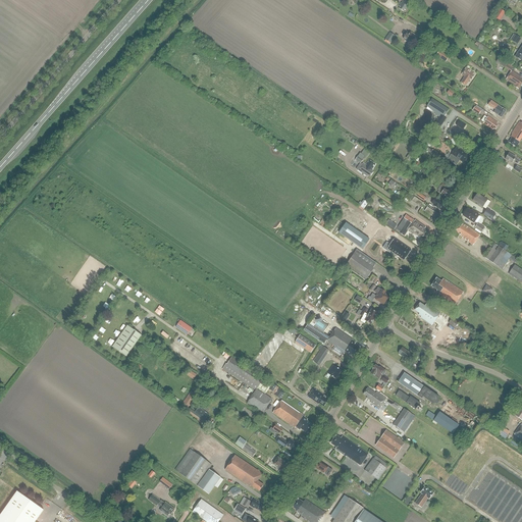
[(404,0),(399,7),(400,8),(399,9),(403,12),(404,10),(405,11),(410,4),(404,0)]
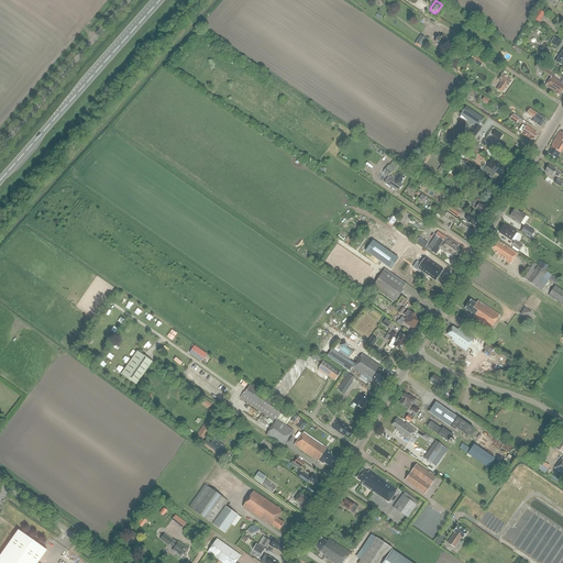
[(539,10),(533,19),(539,23),(545,14),(539,10)]
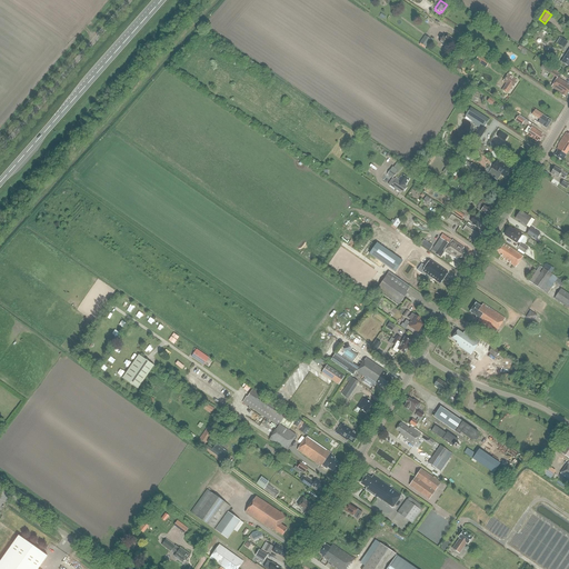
[(425,47),(430,39),(425,35),(419,42),(425,47)]
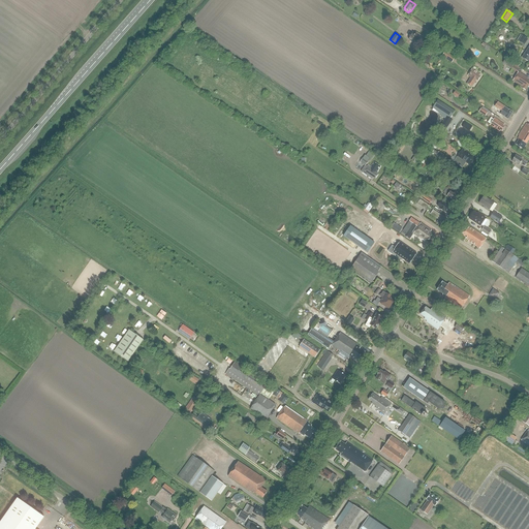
[(417,40),(419,42),(423,37),(416,33),(415,33),(413,32),(409,38),(415,43),(417,40)]
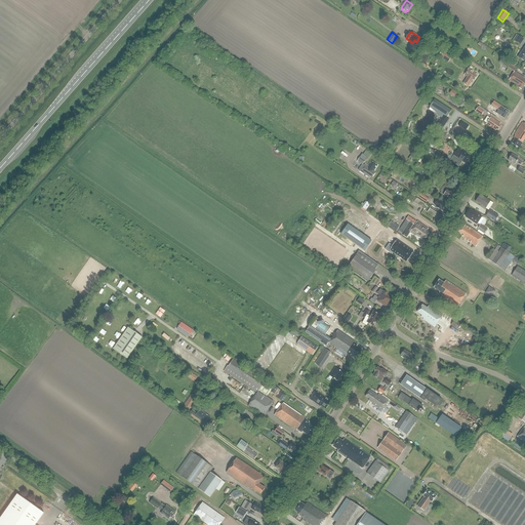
[(520,45),(524,39),(516,34),(513,39),(515,40),(514,41),(520,45)]
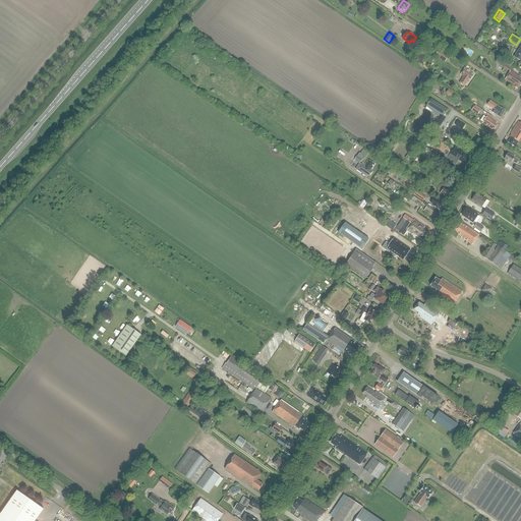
[(435,55),(444,62),(448,57),(441,52),(440,53),(438,51),(435,55)]
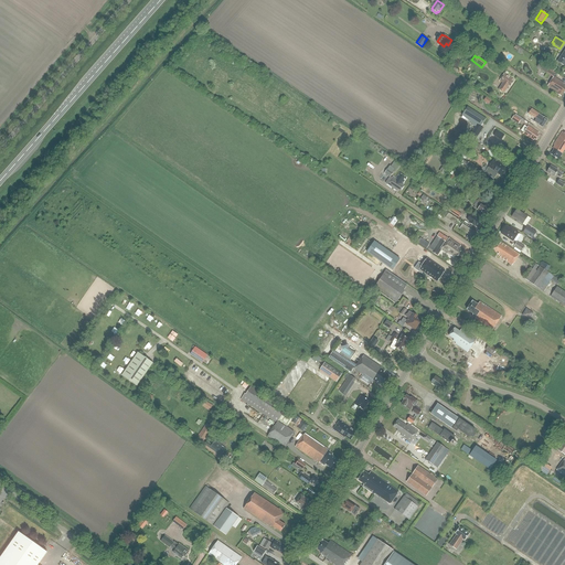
[(536,67),(546,74),(548,70),(540,63),(536,67)]
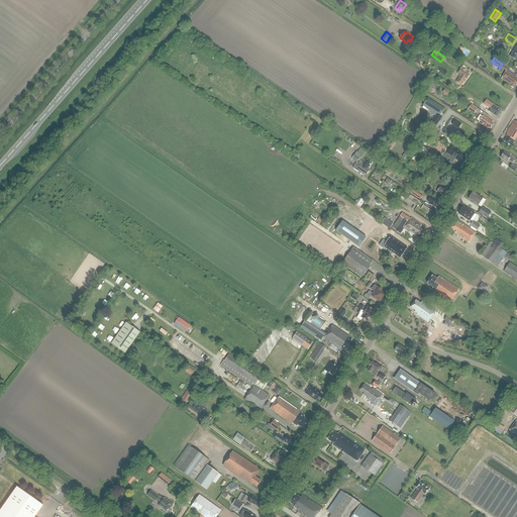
[(461,68),(457,75),(460,77),(456,82),(460,86),(466,79),(468,80),(470,76),(469,75),(470,74),(461,68)]
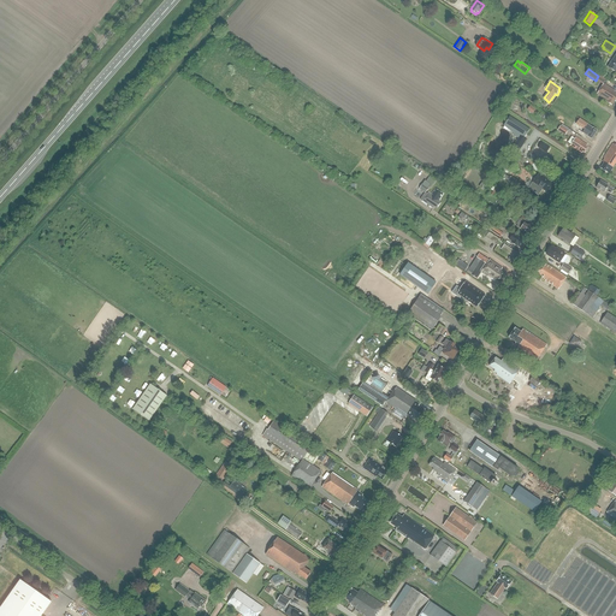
[(608,100),(606,102),(611,105),(614,101),(615,102),(615,100),(615,93),(614,92),(615,92),(604,84),(597,94),(605,99),(608,100)]
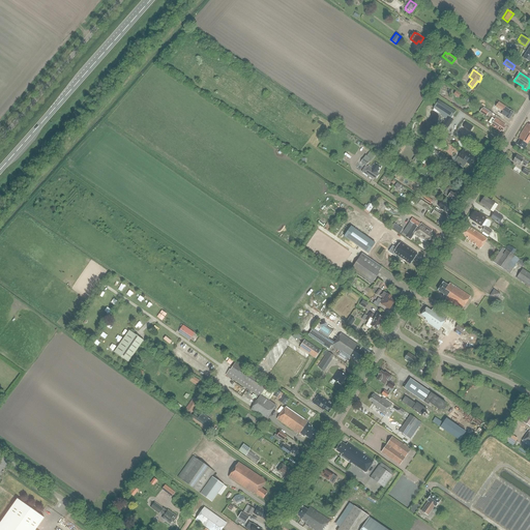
[(440,101),(435,109),(444,114),(442,117),(446,119),(447,117),(447,116),(450,118),(455,111),(440,101)]
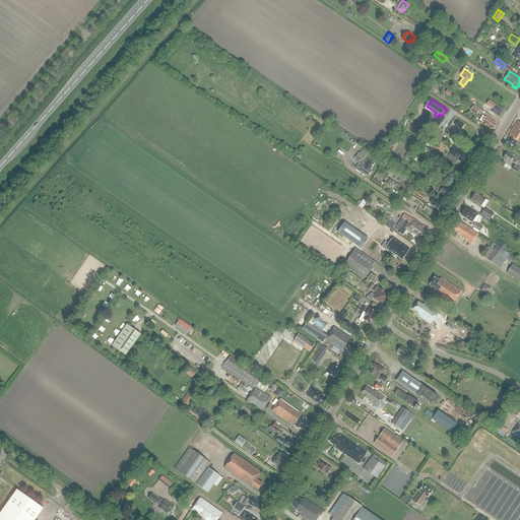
[(493,112),(500,117),(504,111),(501,108),(501,109),(497,106),(490,101),(486,105),(494,110),(493,112)]
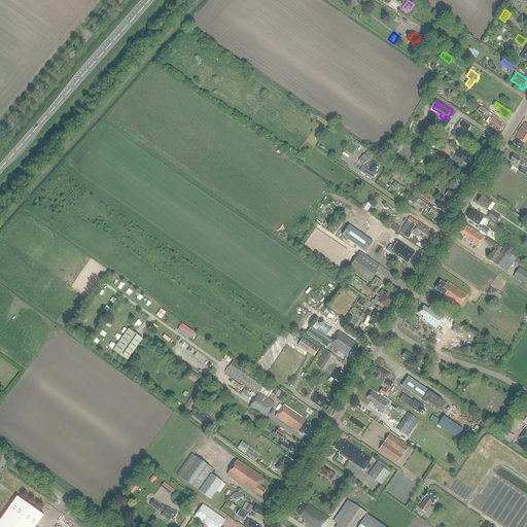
[(480,106),(477,111),(484,115),(487,110),(480,106)]
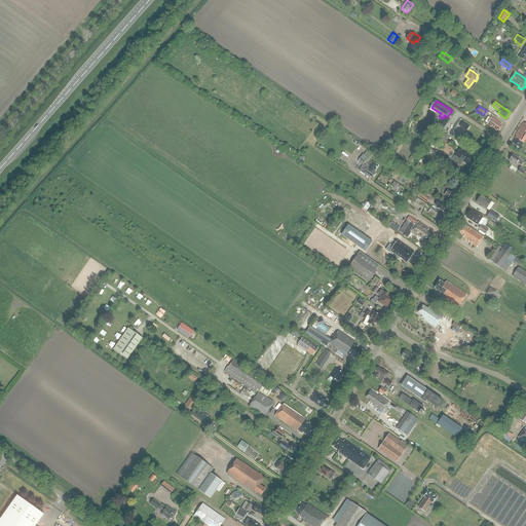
[(443,118),(437,127),(443,130),(450,119),(444,116),(443,118)]
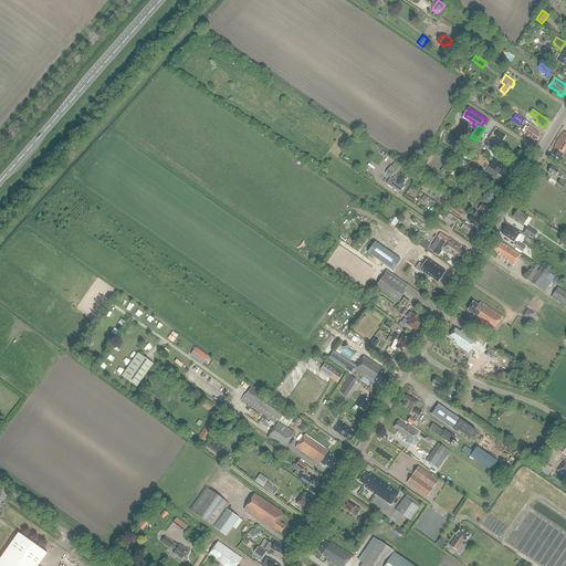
[(536,139),(537,140),(541,136),(540,135),(540,134),(528,127),(524,134),(535,142),(536,139)]
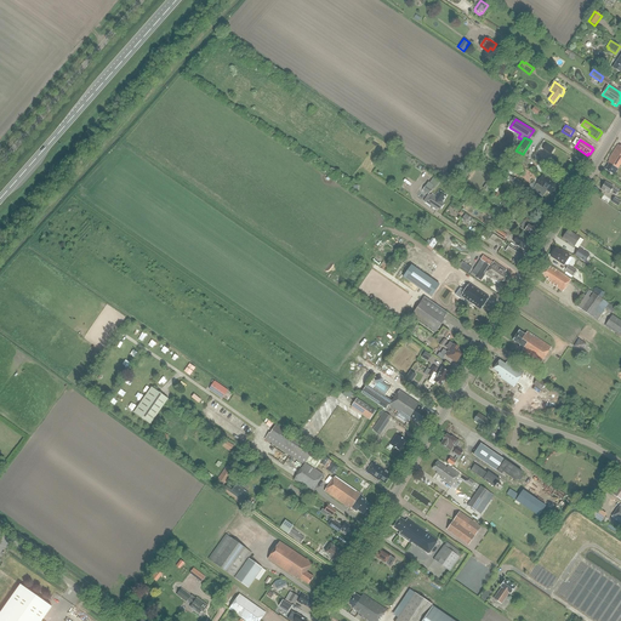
[(554,149),(546,143),(542,149),(551,154),(554,149)]
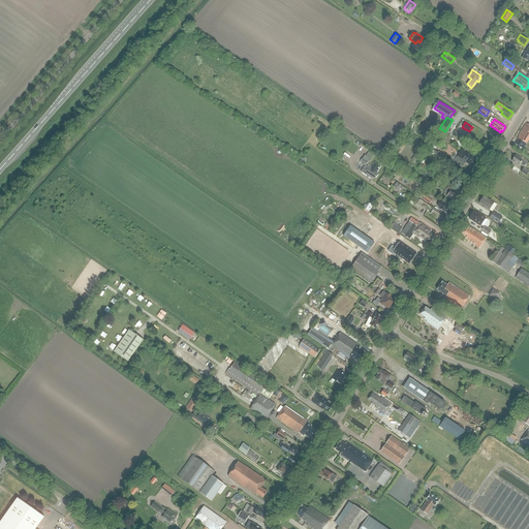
[(528,139),(528,125),(526,123),(519,135),(519,136),(518,139),(519,141),(516,145),(523,150),(528,139)]
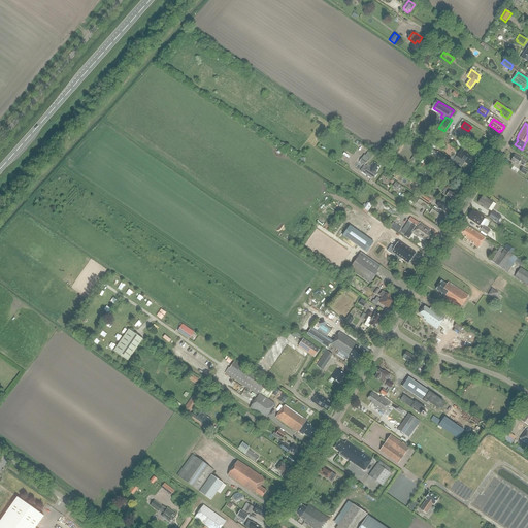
[(433,150),(431,152),(440,158),(442,154),(437,151),(437,153),(433,150)]
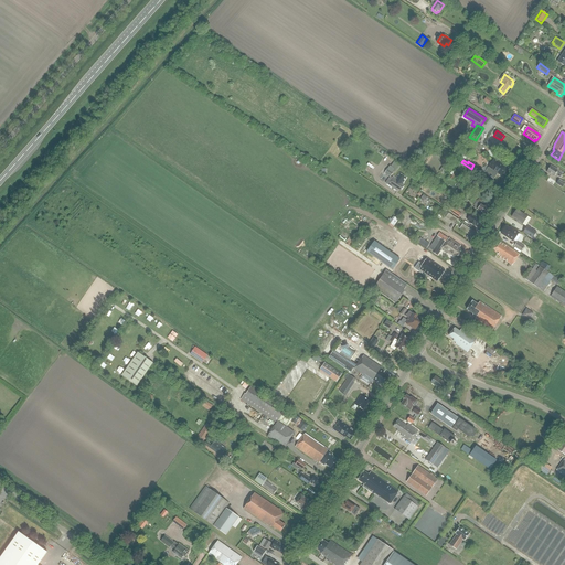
[(491,178),(493,181),(493,180),(498,173),(502,177),(508,169),(494,160),(484,173),(483,173),(488,176),(491,178)]
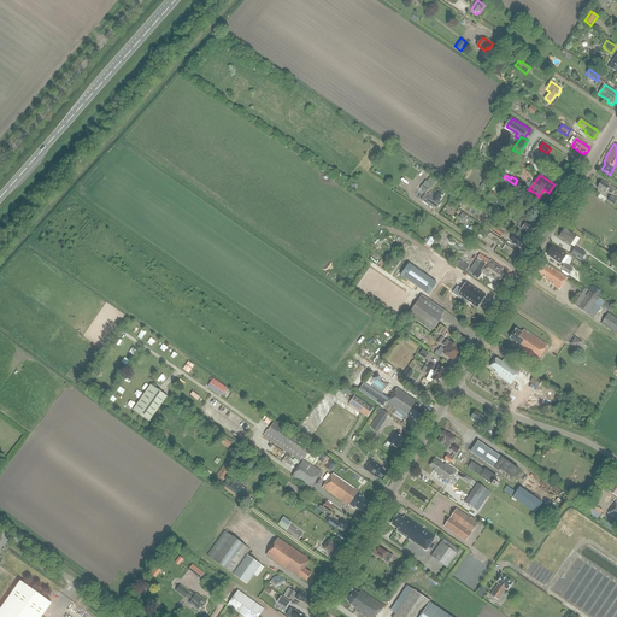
[(607,191),(612,194),(615,191),(610,187),(601,181),(597,188),(605,194),(607,191)]
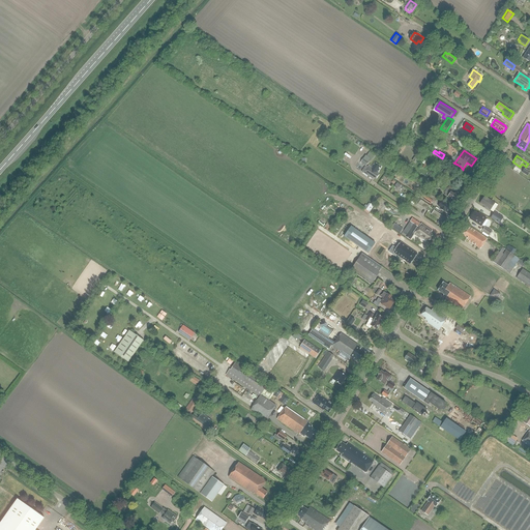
[(378,172),(381,167),(375,163),(371,168),(369,166),(363,173),(373,179),(374,178),(376,179),(379,175),(377,174),(378,172)]
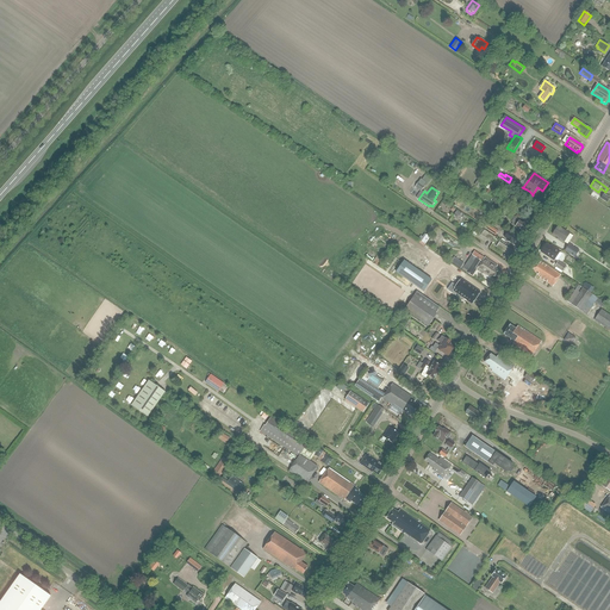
[(511,225),(523,234),(528,226),(521,222),(515,217),(511,222),(512,223),(511,225)]
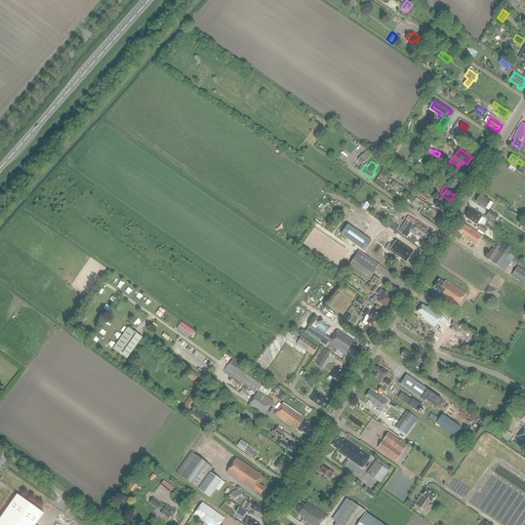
[(429,199),(419,193),(417,197),(427,202),(429,199)]
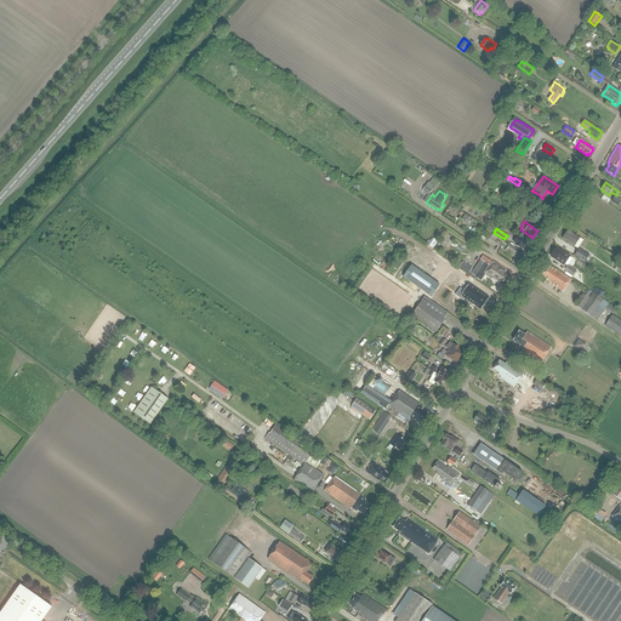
[(584,240),(568,231),(562,239),(577,249),(584,240)]
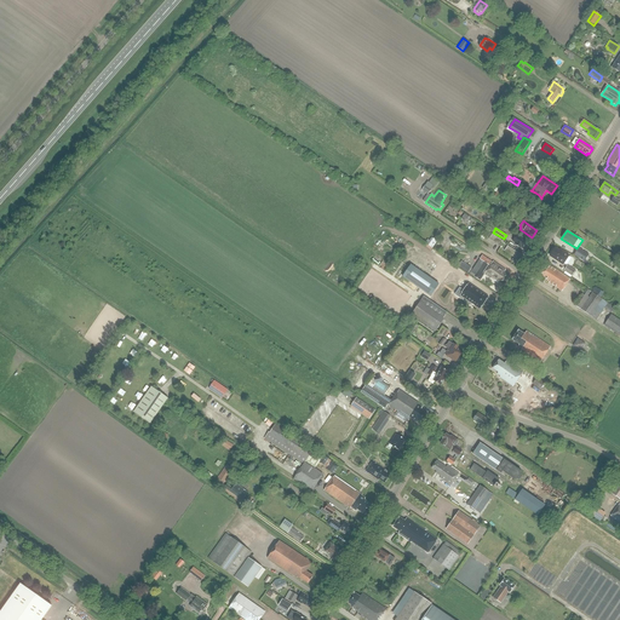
[(492,234),(488,239),(499,246),(501,241),(492,234)]
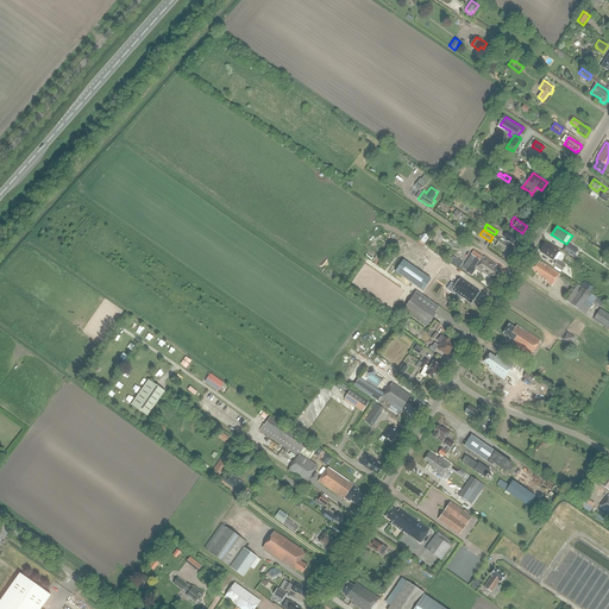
[(509,232),(504,238),(507,240),(507,242),(512,244),(512,243),(515,245),(520,239),(509,232)]
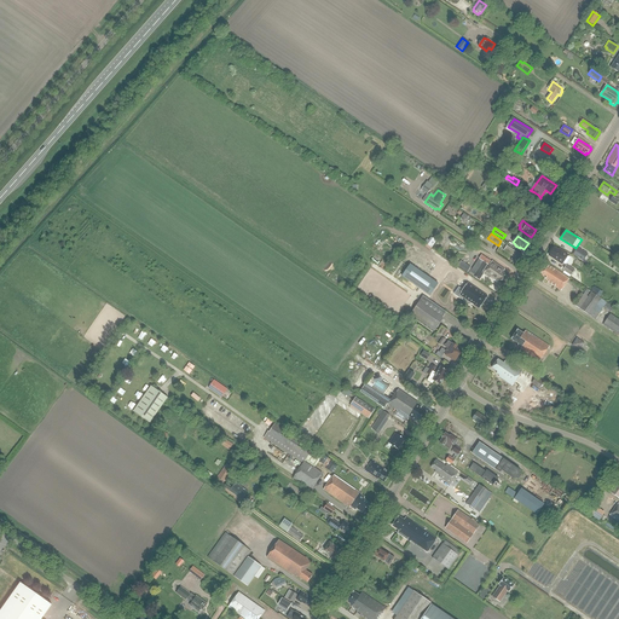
[(433,238),(427,246),(426,244),(424,247),(429,250),(437,241),(433,238)]
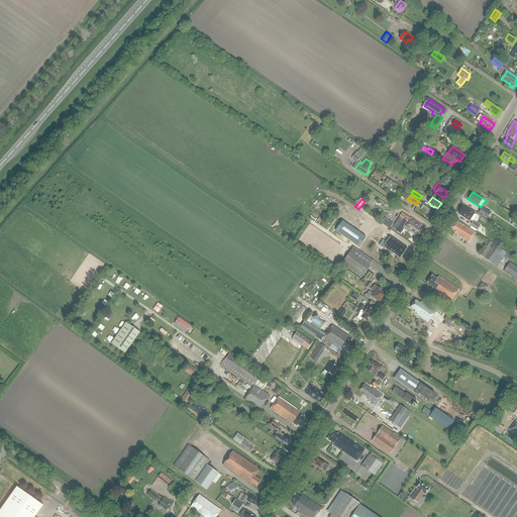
[(426,218),(431,221),(436,214),(431,211),(422,206),(420,210),(428,215),(426,218)]
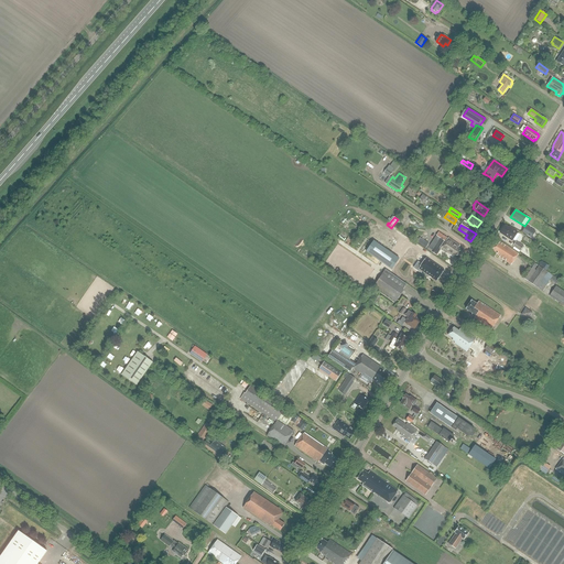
[(525,225),(521,232),(531,238),(535,231),(525,225)]
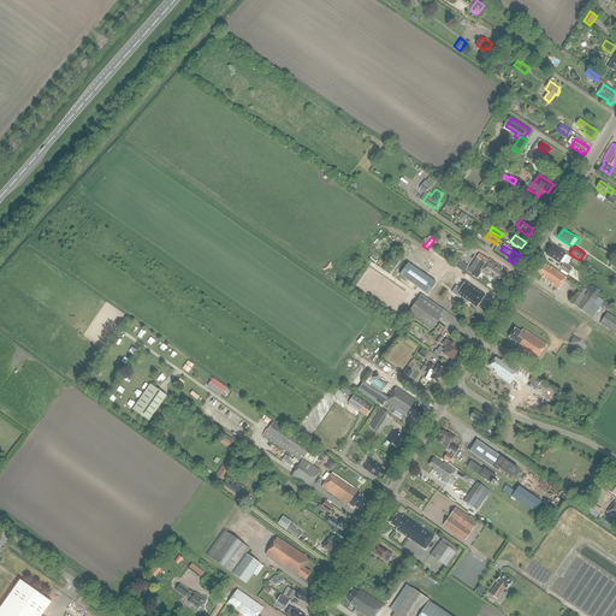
[(546,254),(560,264),(564,255),(556,248),(555,250),(550,248),(546,254)]
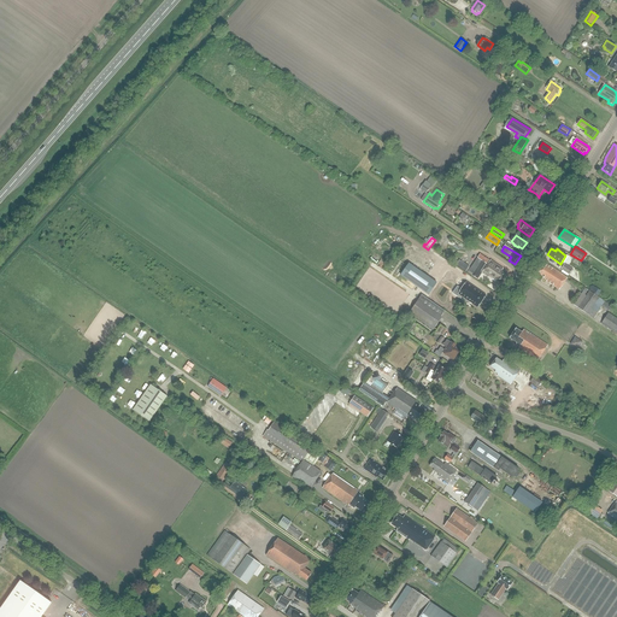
[(409,251),(404,259),(416,266),(421,258),(409,251)]
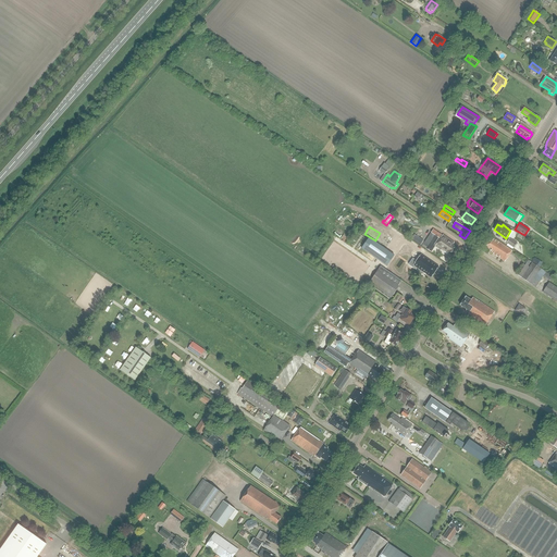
[(455,243),(443,234),(440,238),(431,233),(423,245),(432,251),(435,246),(446,255),(445,256),(448,258),(450,255),(453,257),(458,248),(453,245),(455,243)]
